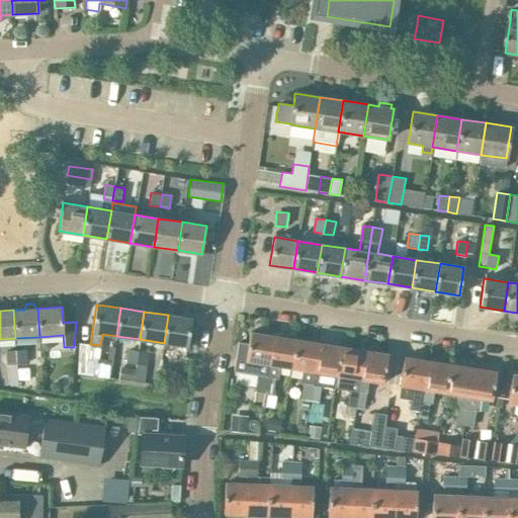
[(192,319),(168,315),(164,343),(188,347),(192,319)]
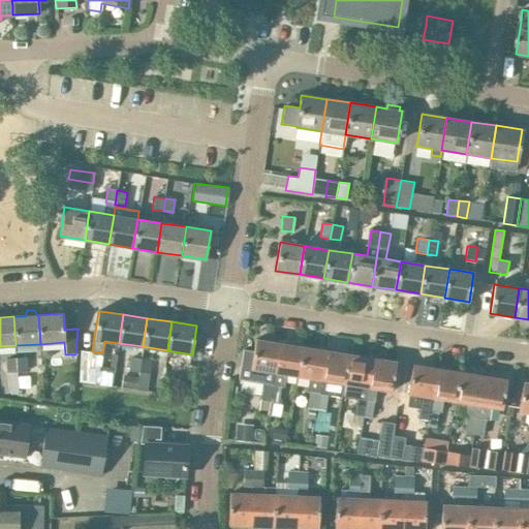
[(261,399),(270,401),(279,343),(255,339),(253,350),(243,349),(238,379),(263,383),(261,399)]
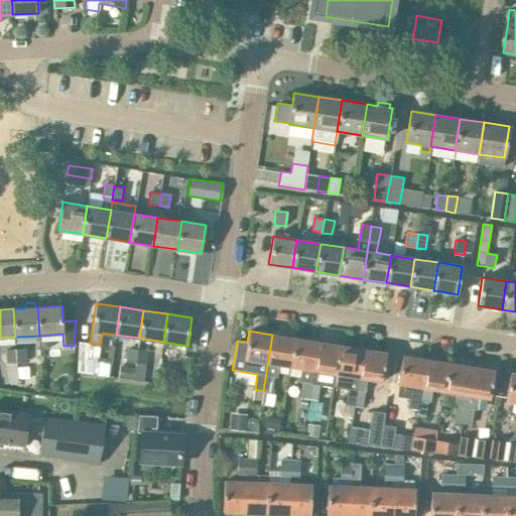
[(279,365),(290,367),(294,338),(294,334),(281,332),(281,336),(272,335),(263,391),(272,392),(274,377),(277,378),(279,365)]
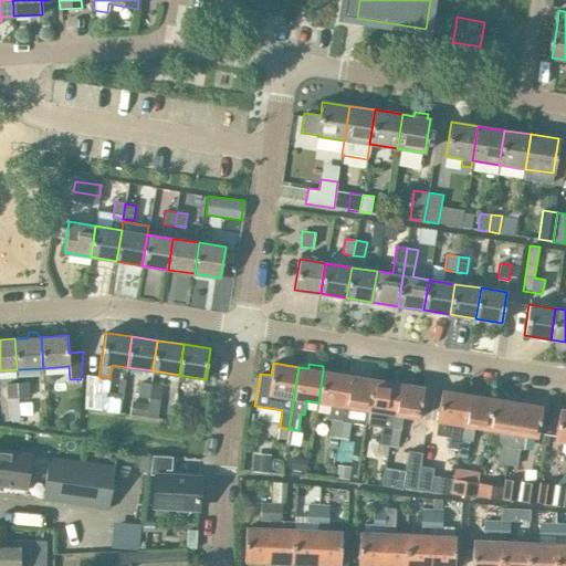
[(328,437),(338,438),(348,375),(323,370),(318,402),(329,404),(327,419),(331,419),(328,437)]
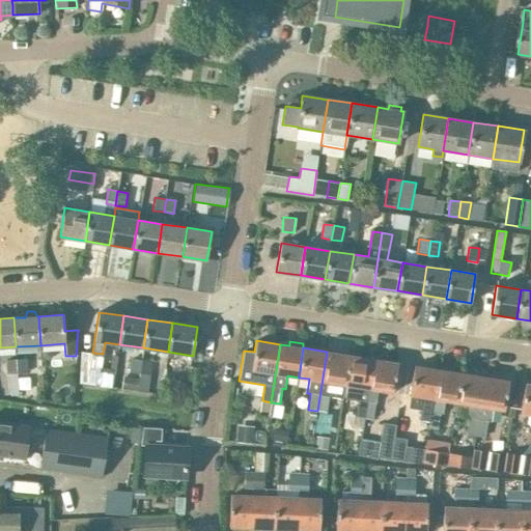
[(92,353),(80,351),(79,384),(95,386),(98,367),(102,368),(103,354),(92,353)]
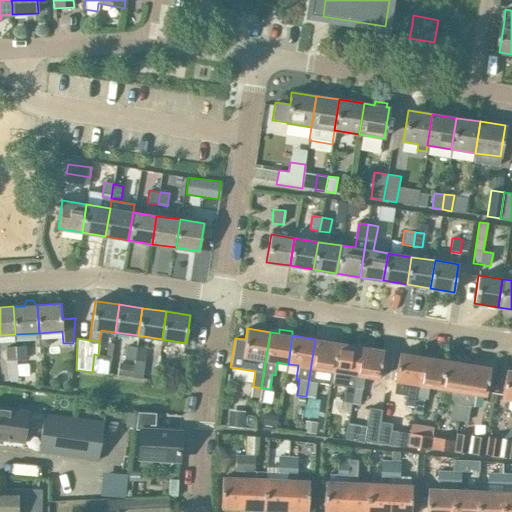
[(317,382),(331,384),(338,343),(315,339),(306,396),(314,398),(317,382)]
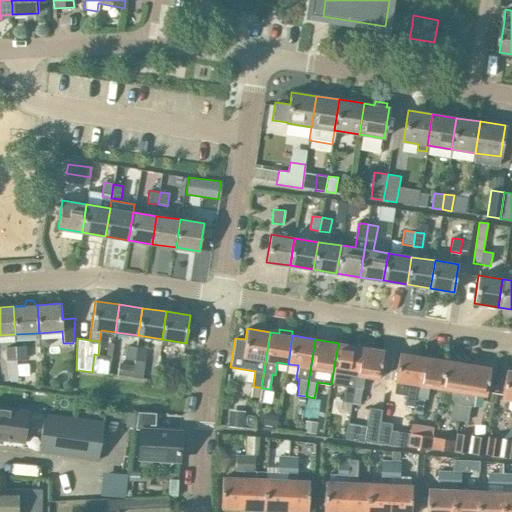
[(342,402),(351,404),(360,346),(338,343),(331,384),(344,386),(342,402)]
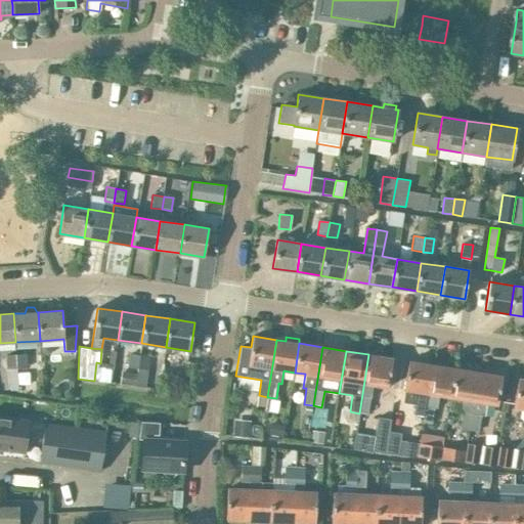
[(137,369),(140,354),(129,353),(127,367),(137,369)]
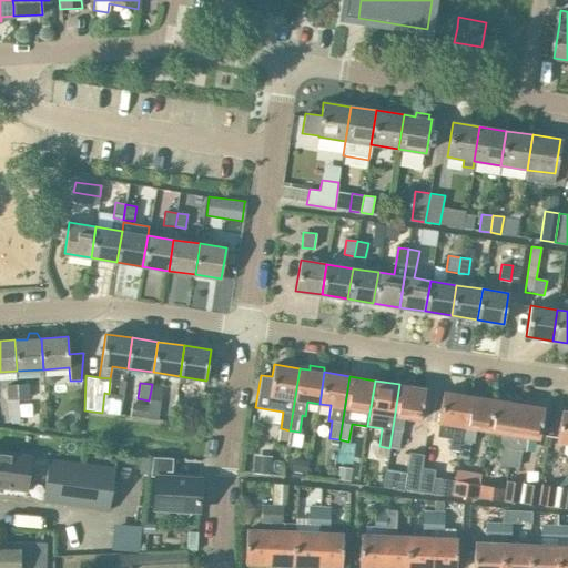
[(29,384),(17,385),(18,401),(29,399),(29,384)]
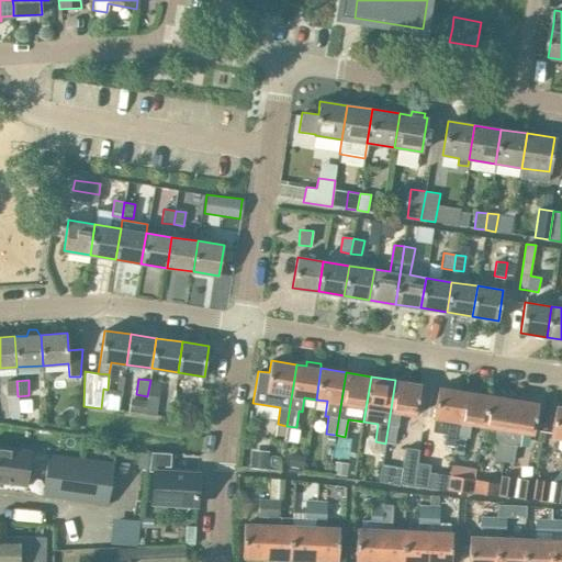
[(147,396),(146,401),(145,413),(144,415),(157,417),(161,382),(150,380),(147,396)]
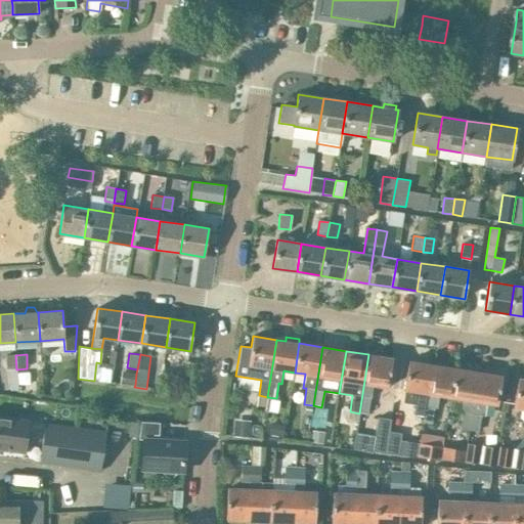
[(367,415),(373,385),(388,387),(392,358),(368,354),(359,413),(367,415)]
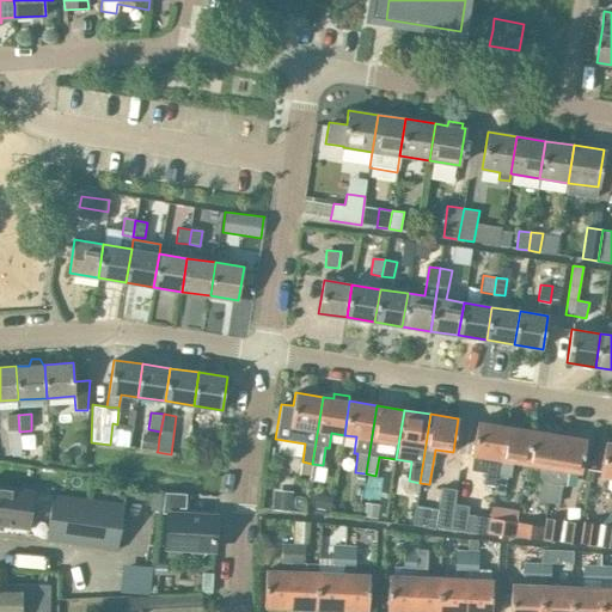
[(6,415),(6,432),(19,432),(18,415),(6,415)]
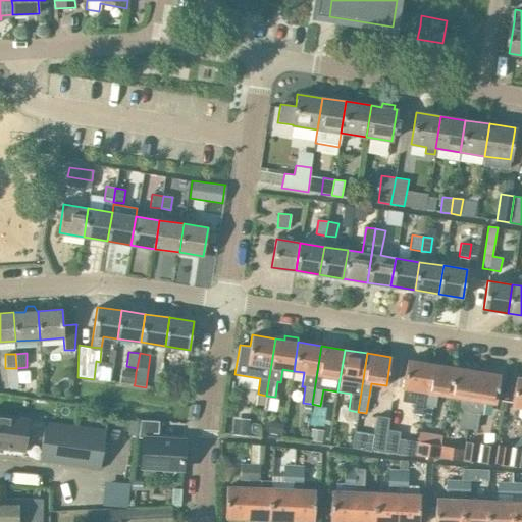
[(425,393),(430,363),(407,359),(402,388),(425,393)]
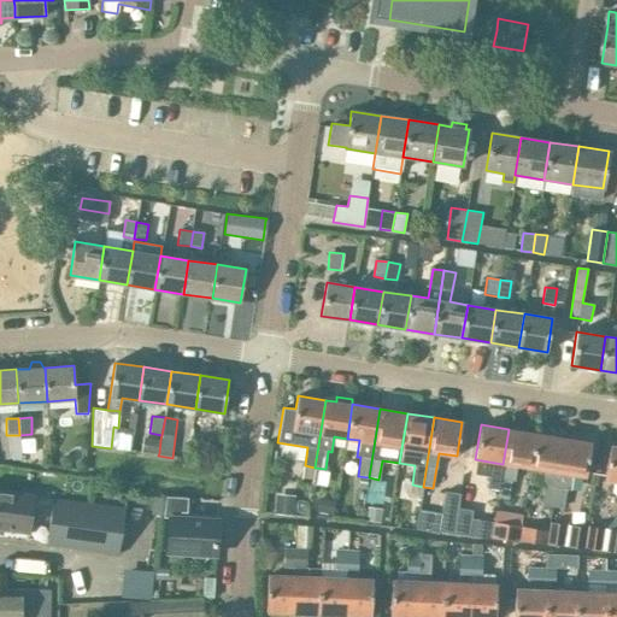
[(503,464),(500,477),(498,498),(507,499),(511,481),(515,482),(517,466),(530,468),(536,434),(509,429),(503,464)]
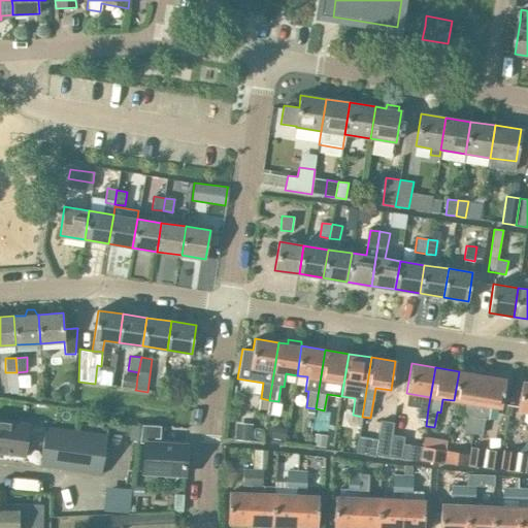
[(463,432),(471,434),(482,375),(459,371),(454,400),(464,402),(462,416),(466,417),(463,432)]
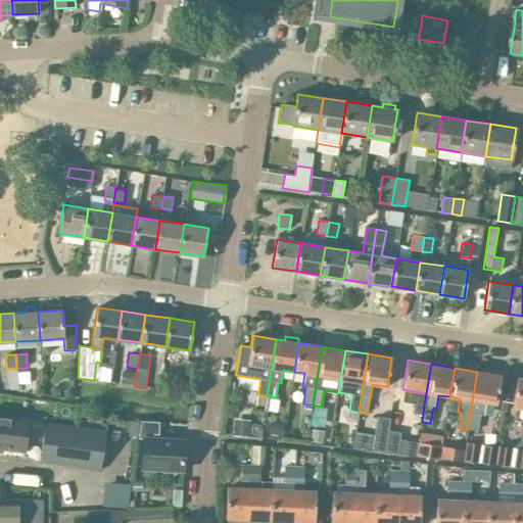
[(122,371),(120,382),(125,383),(135,384),(136,373),(122,371)]
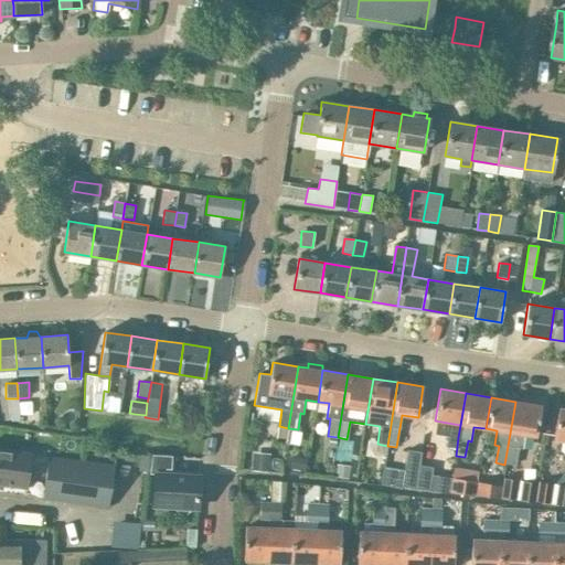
[(192,401),(191,415),(204,416),(206,403),(192,401)]
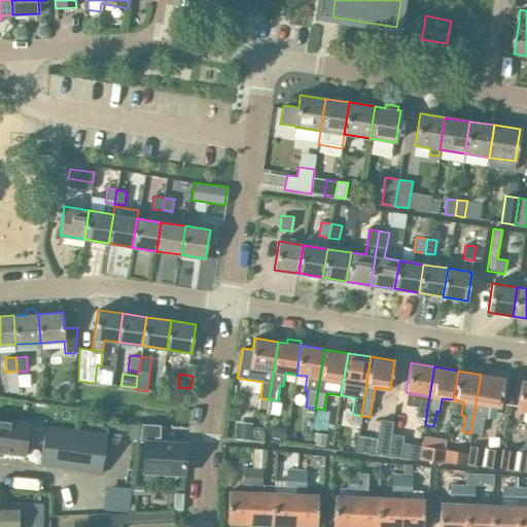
[(488,419),(490,406),(500,408),(505,378),(481,375),(470,433),(482,434),(484,418),(488,419)]
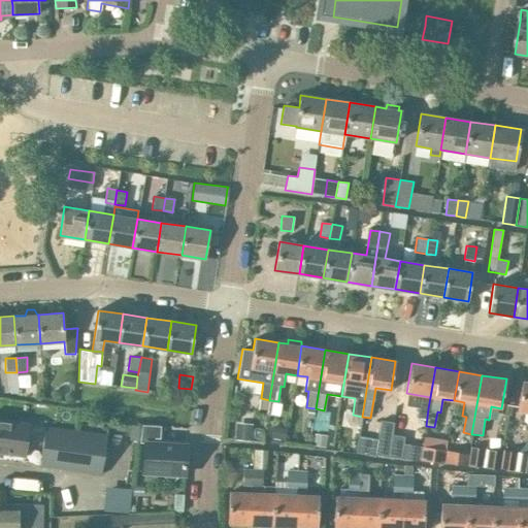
[(527,437),(527,442),(527,441),(527,382),(522,382),(517,410),(527,411),(527,425),(527,426),(527,437)]
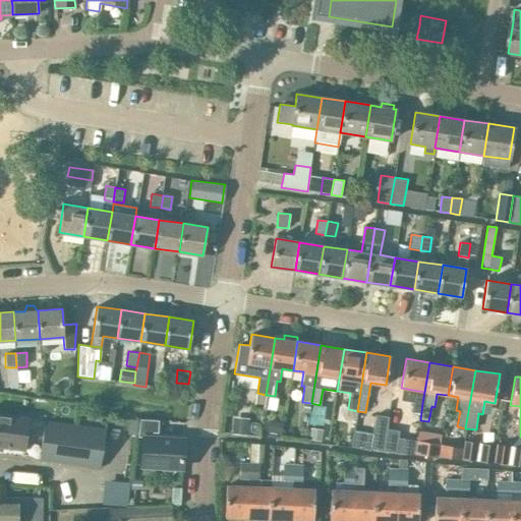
[(348,409),(346,418),(355,420),(357,411),(348,409)]
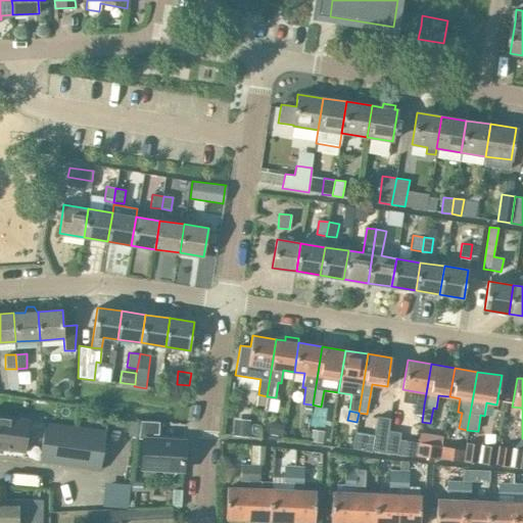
[(0,416),(0,448),(24,452),(29,420),(0,416)]
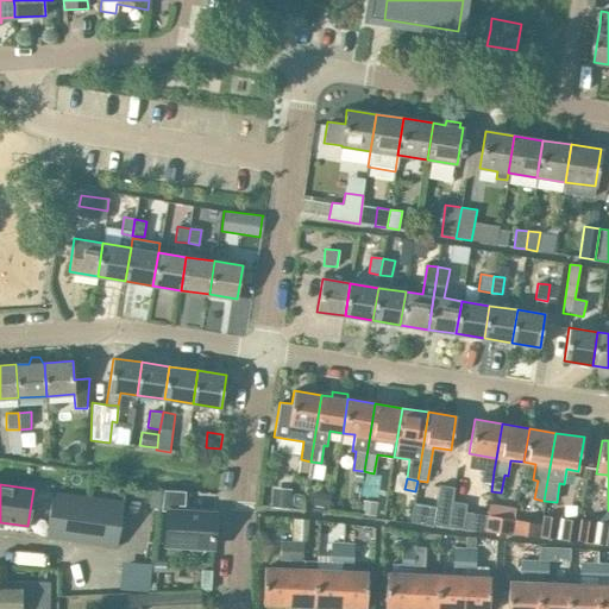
[(439,484),(433,525),(449,527),(452,501),(454,487),(439,484)]
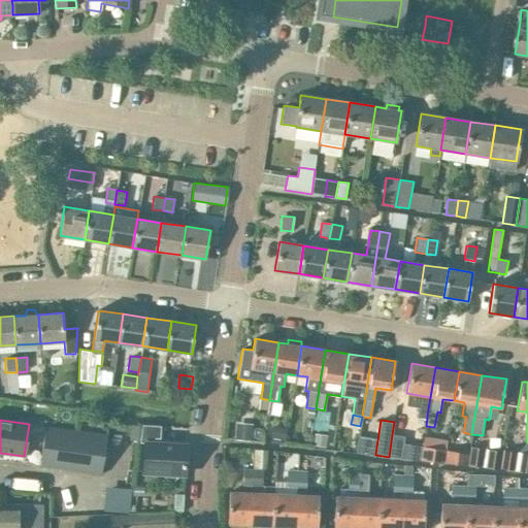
[(236,423),(234,438),(251,441),(253,425),(236,423)]
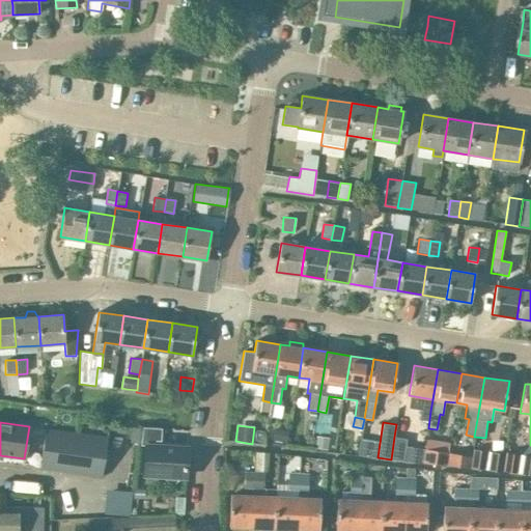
[(140,446),(146,447),(144,475),(186,478),(188,447),(156,445),(156,441),(161,441),(162,428),(143,427),(140,446)]
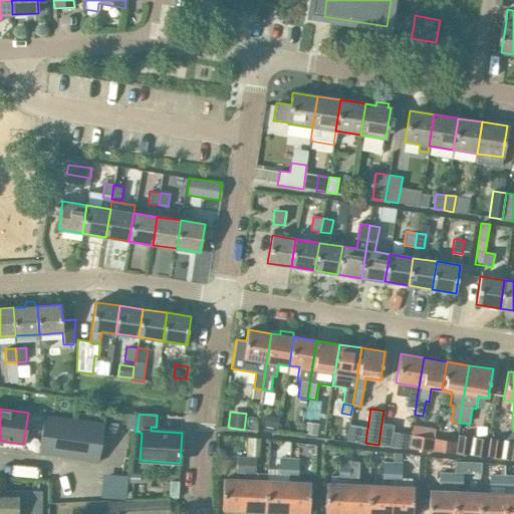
[(104,424),(94,422),(44,415),(38,454),(98,463),(104,424)]
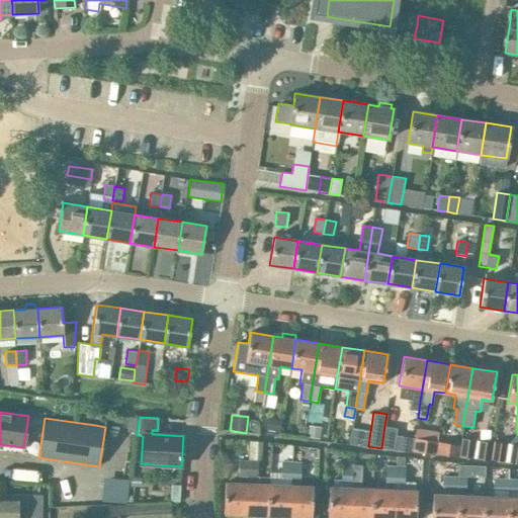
[(267,419),(265,435),(279,437),(281,421),(267,419)]
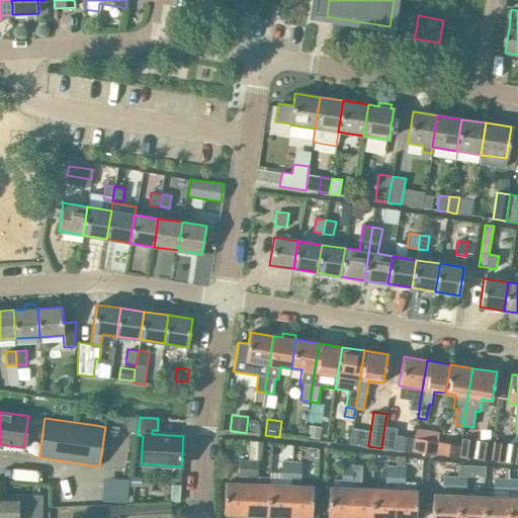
[(309,425),(307,437),(320,439),(321,427),(309,425)]
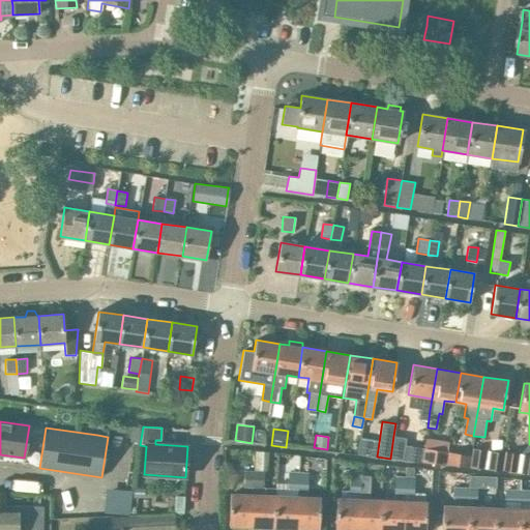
[(406,438),(393,436),(390,459),(403,460),(406,438)]
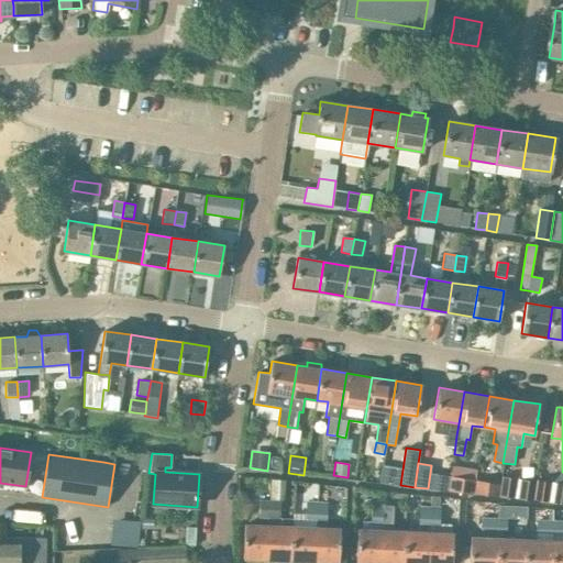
[(475,481),(450,477),(449,490),(473,494),(475,481)]
